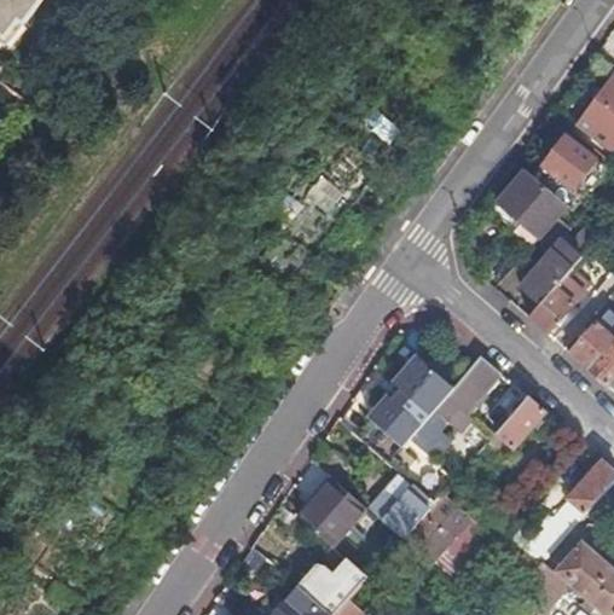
[(0,34),(5,38),(18,19),(23,23),(40,0),(0,0),(0,34)]
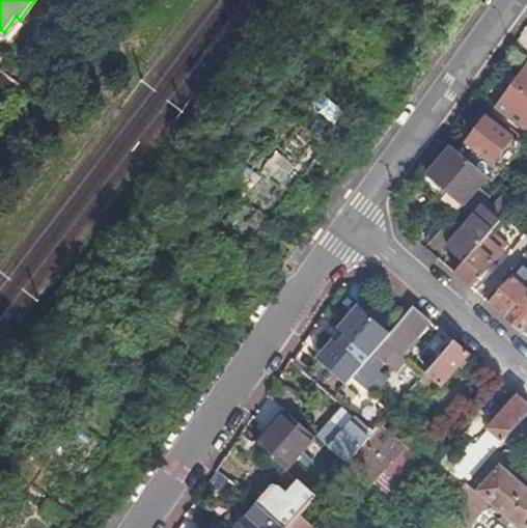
[(526,66),(524,64),(493,106),(523,129),(526,122),(526,66)]
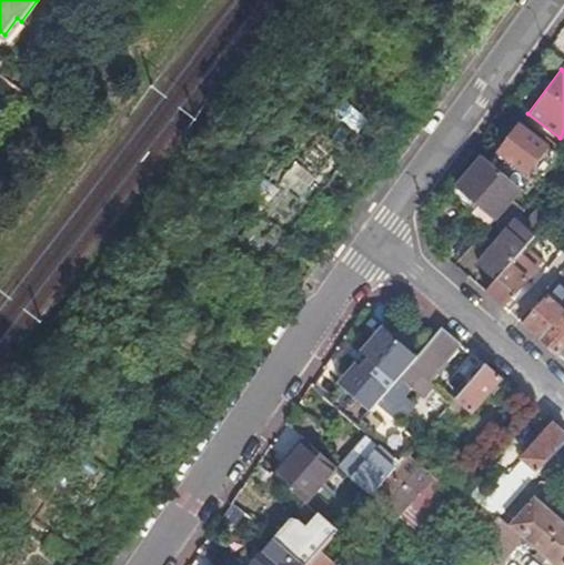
[(494,151),(493,151),(484,161),(516,189),(520,192),(531,179),(523,173),(544,145),(516,124),(494,151)]
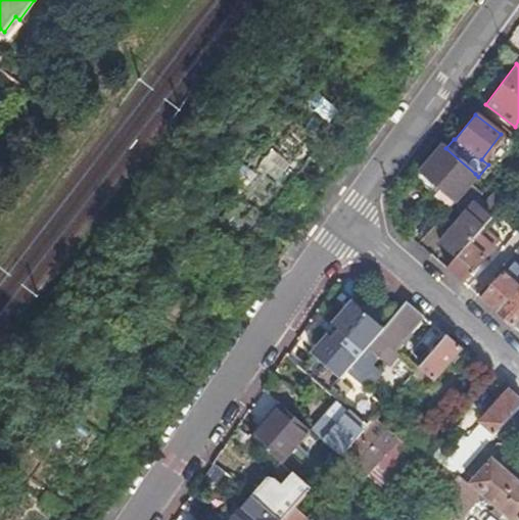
[(417,171),(451,200),(475,174),(445,148),(440,144),(417,171)]
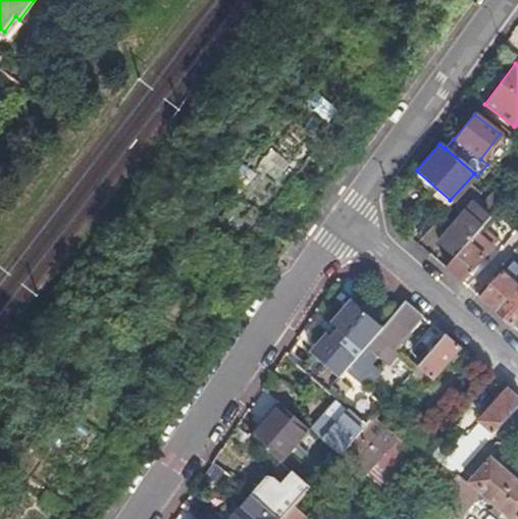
[(481,204),(477,201),(471,207),(485,220),(503,199),(493,190),(481,204)]
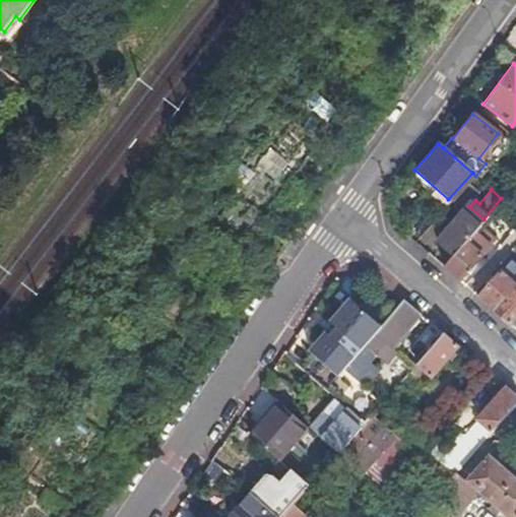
[(460,212),(438,238),(454,253),(473,231),(484,219),(469,206),(467,205),(460,212)]
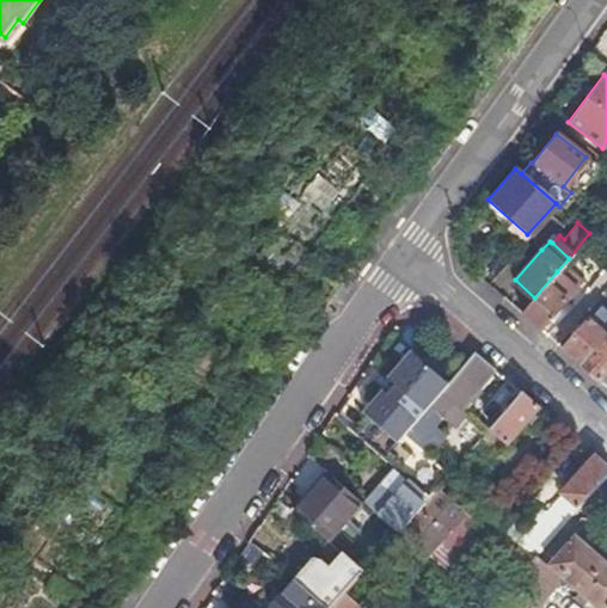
[(557,271),(534,298),(519,315),(537,331),(575,287),(557,271)]
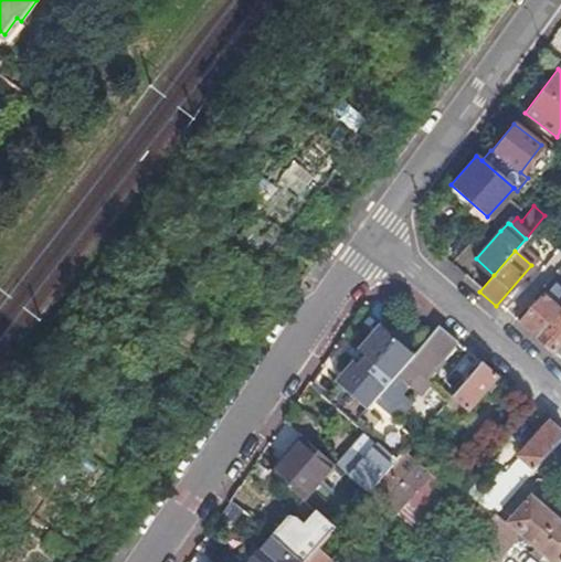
[(560,305),(560,293),(551,284),(517,324),(532,338),(560,307),(560,305)]
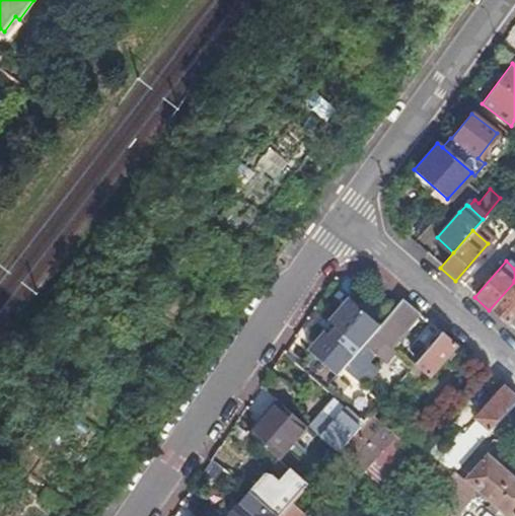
[(514,314),(514,282),(489,310),(506,325),(514,314)]
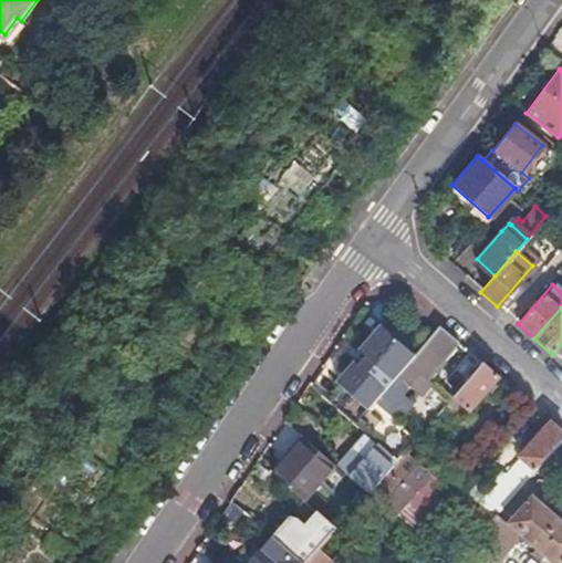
[(397,374),(413,355),(378,324),(356,348),(367,357),(361,366),(353,360),(341,374),(373,403),(388,384),(397,374)]
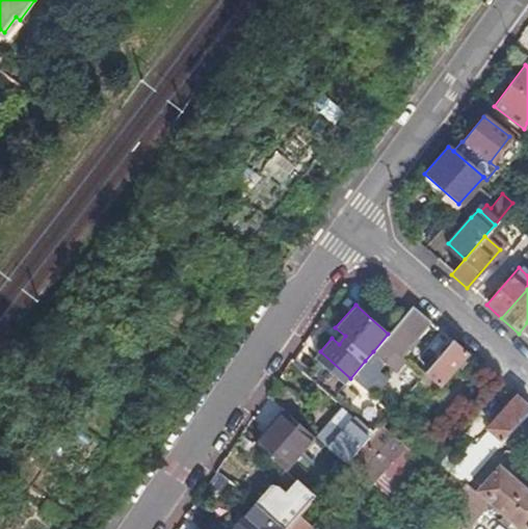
[(399,353),(427,318),(412,305),(405,313),(388,334),(373,351),(385,361),(394,349),(399,353)]
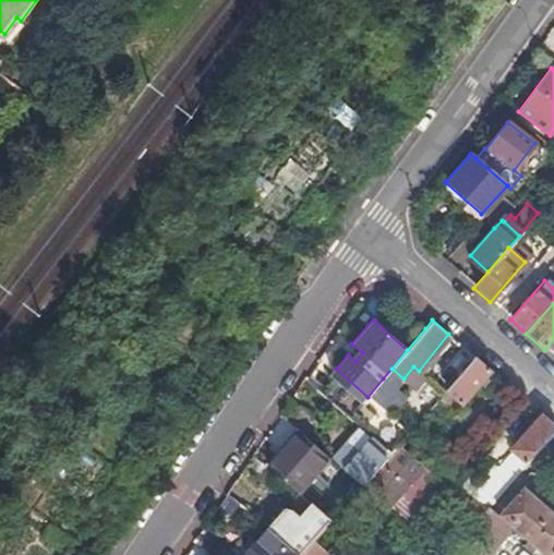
[(461,403),(490,370),(476,357),(440,398),(445,402),(453,395),(461,403)]
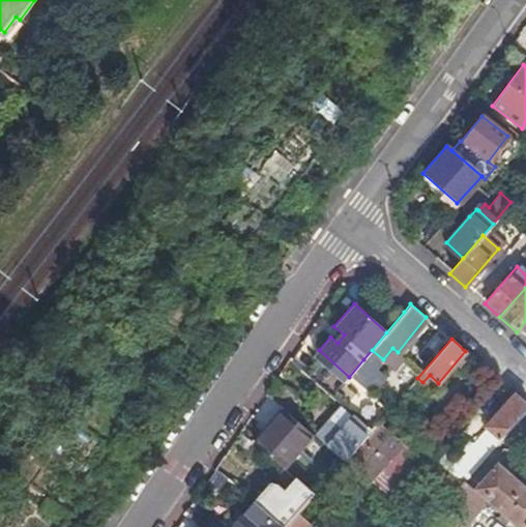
[(349,377),(319,350),(314,356),(323,363),(325,364),(327,362),(337,369),(333,373),(335,374),(345,382),(349,377)]
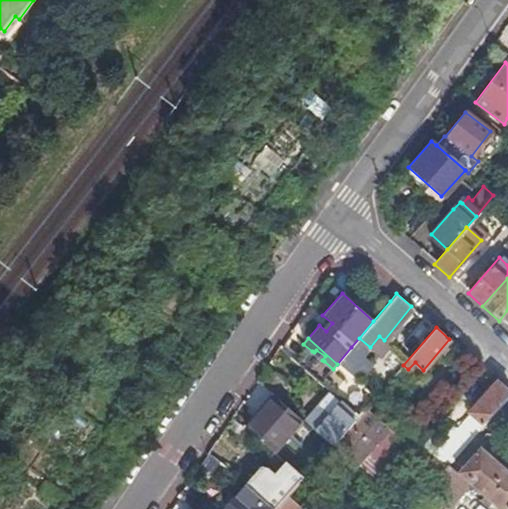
[(370,362),(351,347),(337,364),(355,379),(370,362)]
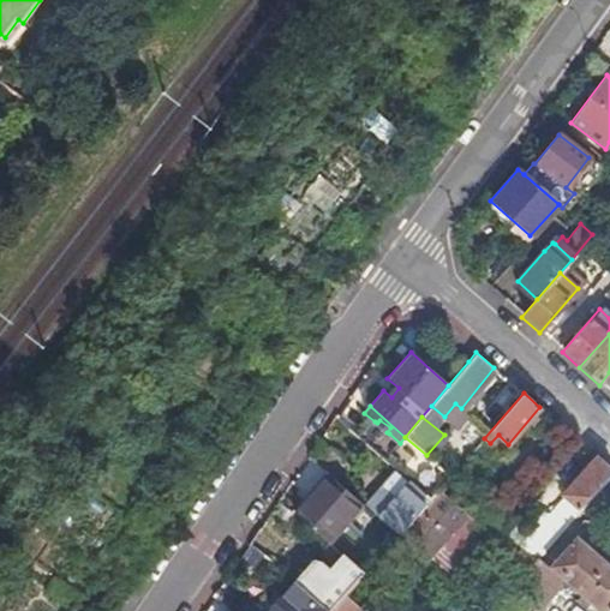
[(375,450),(389,433),(387,432),(390,427),(380,420),(377,423),(375,421),(362,438),(375,450)]
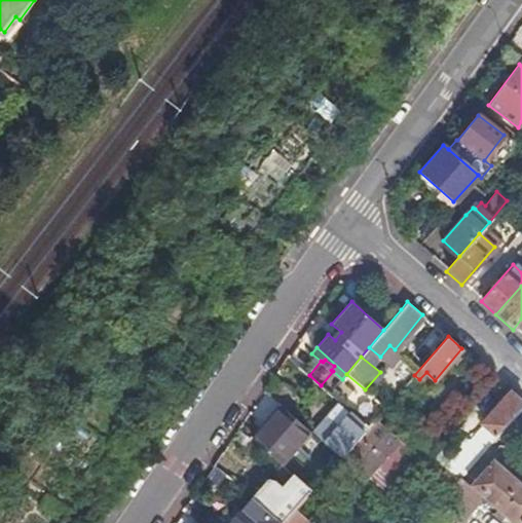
[(295,396),(271,377),(263,389),(283,406),(286,409),(295,396)]
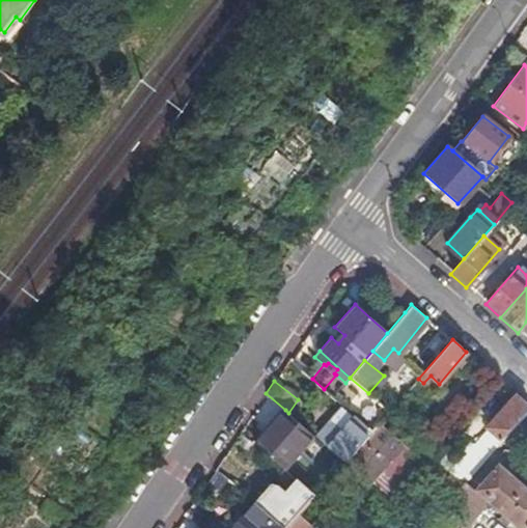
[(501,439),(526,409),(526,405),(515,394),(487,426),(497,435),(491,442),(495,446),(501,439)]
